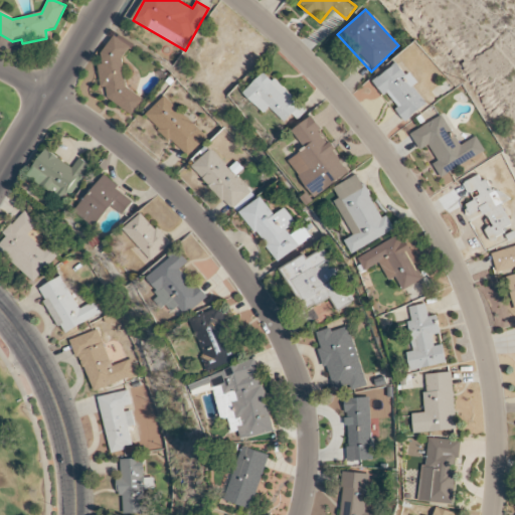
[(100,84),(109,92),(105,97),(132,116),(144,100),(124,86),(129,78),(117,70),(133,49),(114,36),(99,56),(104,60),(95,72),(104,78),(100,84)]
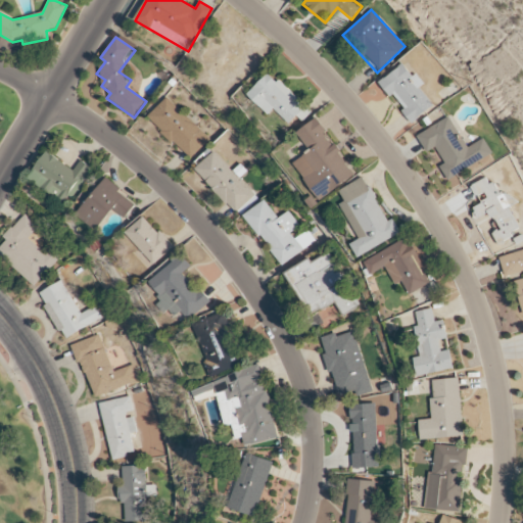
[(379,83),(401,63),(412,77),(416,74),(424,84),(419,87),(433,105),(412,124),(401,111),(403,109),(393,95),(390,97),(379,83)]
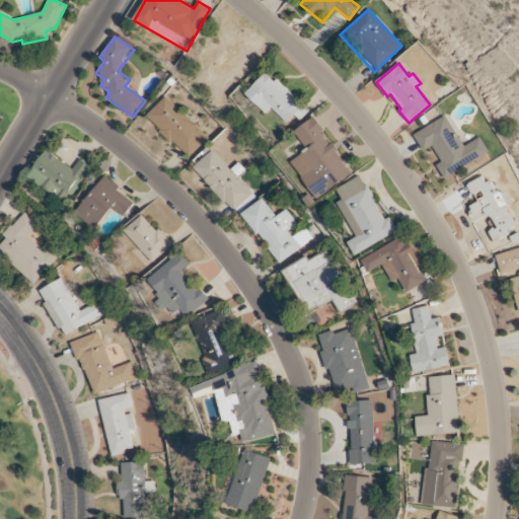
[(269,71),(245,93),(266,115),(272,108),(286,124),(295,116),(299,121),(308,112),(269,71)]
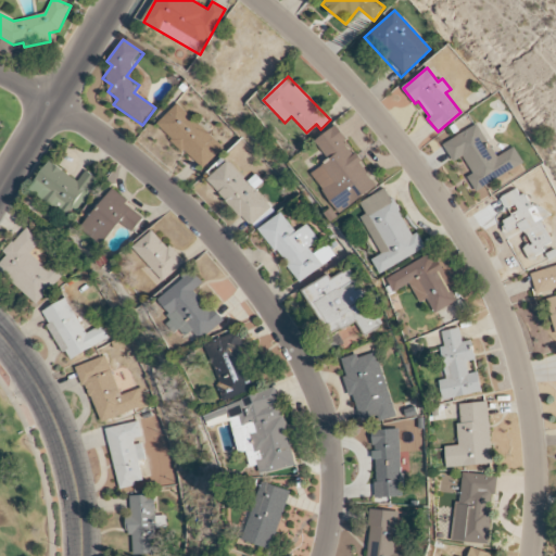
[(203,169),(223,148),(177,104),(156,125),(203,169)]
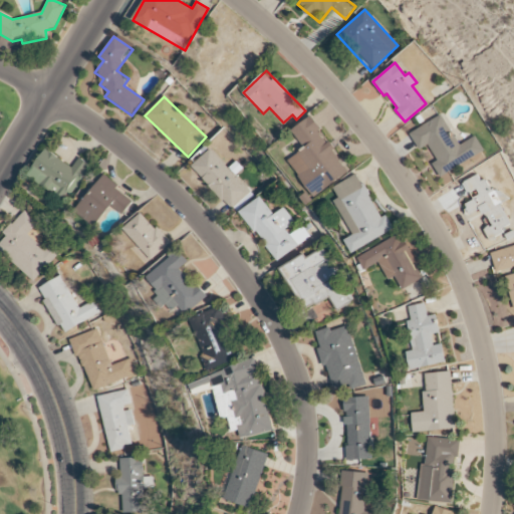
[(348,173),(319,130),(320,130),(312,115),(291,130),(304,149),(288,160),(313,197),(348,173)]
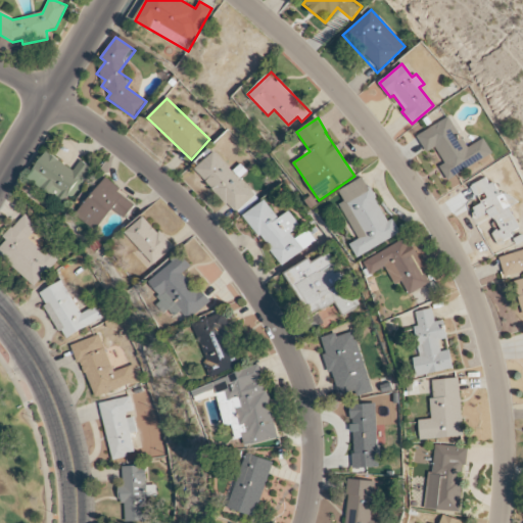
[(492,153),(448,181),(440,167),(445,163),(435,147),(428,152),(419,137),(449,117),(468,148),(483,139),(492,153)]
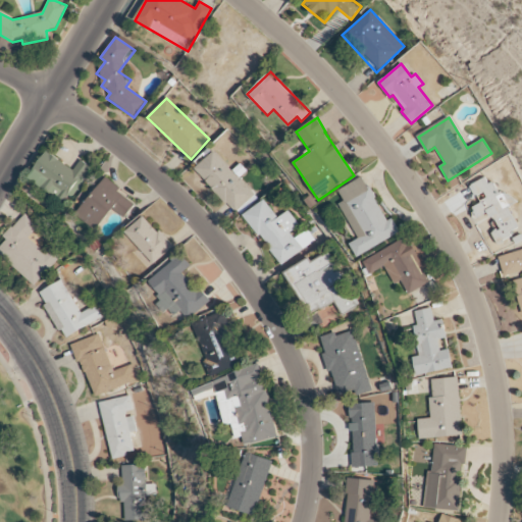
[(73,170),(46,151),(28,178),(66,205),(92,168),(80,160),(73,170)]
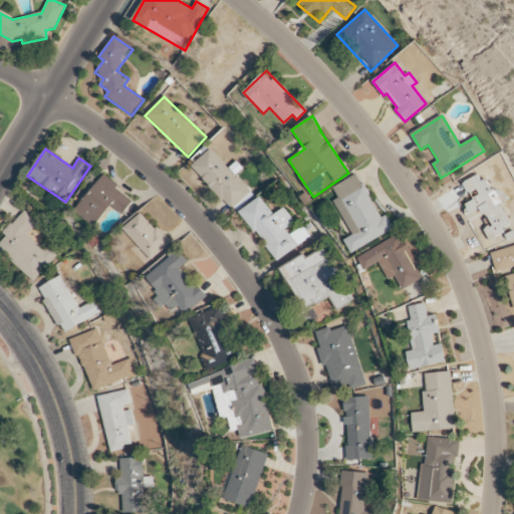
[(229,169),(210,149),(191,167),(233,210),(251,193),(235,176),(242,169),(236,162),(229,169)]
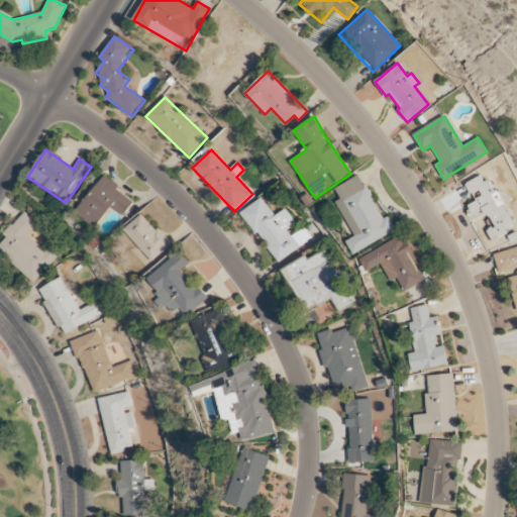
[(352,254),(397,231),(389,216),(384,219),(359,175),(334,189),(340,199),(335,202),(354,236),(345,241),(352,254)]
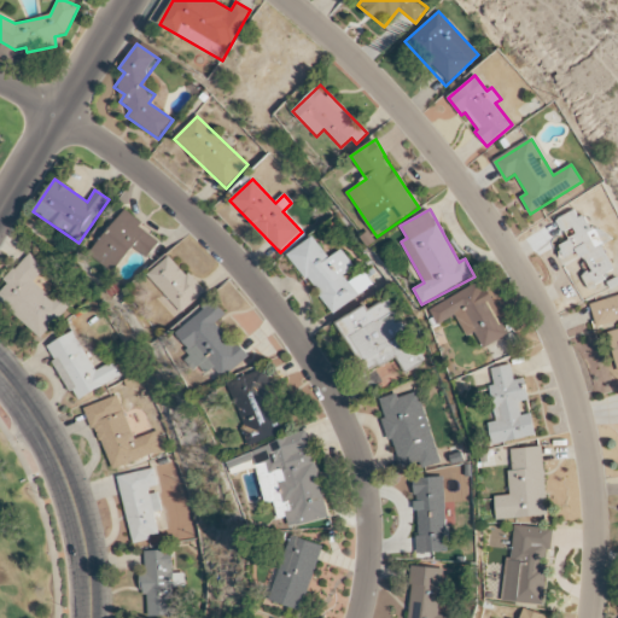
[(143,223),(126,210),(89,254),(114,273),(133,249),(146,258),(158,243),(140,227),(143,223)]
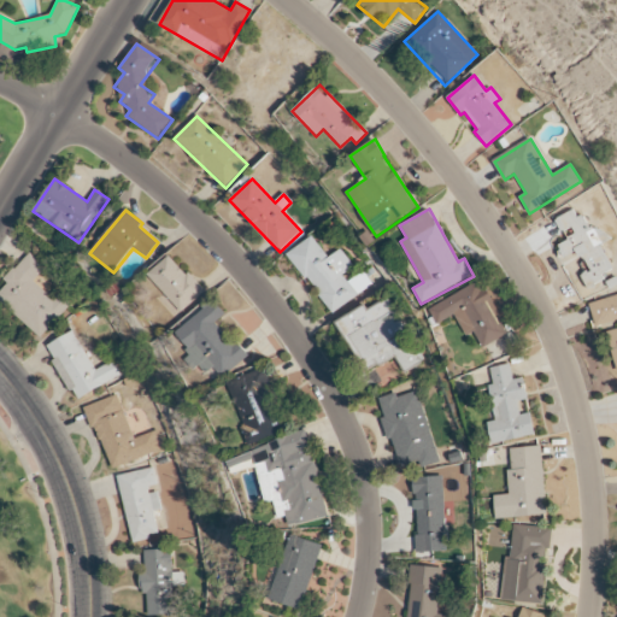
[(612,270),(601,245),(606,242),(600,224),(587,230),(577,210),(554,218),(563,238),(556,240),(563,258),(580,251),(587,272),(582,275),(588,291),(606,283),(603,274),(612,270)]
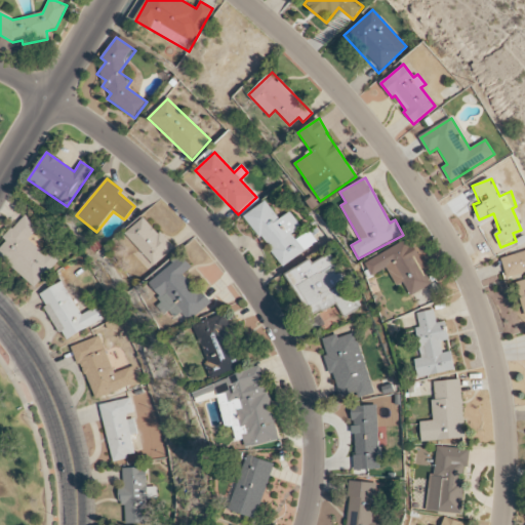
[(316,244),(308,232),(294,240),(291,234),(299,228),(289,212),(278,219),(266,201),(246,214),(280,267),(316,244)]
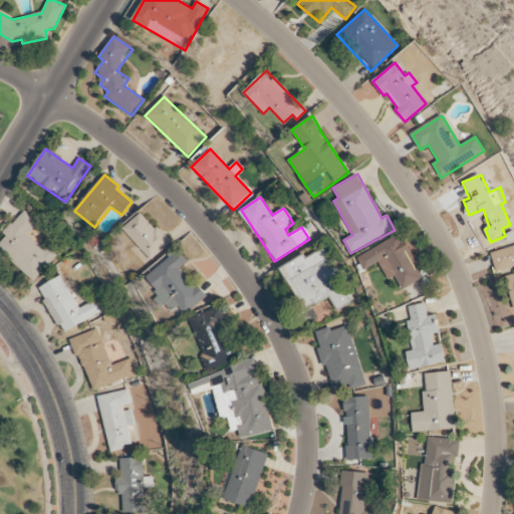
[(59,254),(48,244),(43,249),(27,235),(38,223),(24,210),(3,234),(6,237),(0,243),(0,250),(34,281),(59,254)]
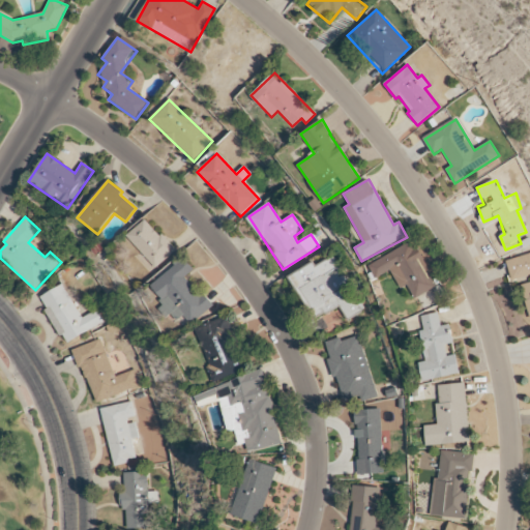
[(176,251),(155,268),(127,236),(146,221),(159,236),(163,234),(176,251)]
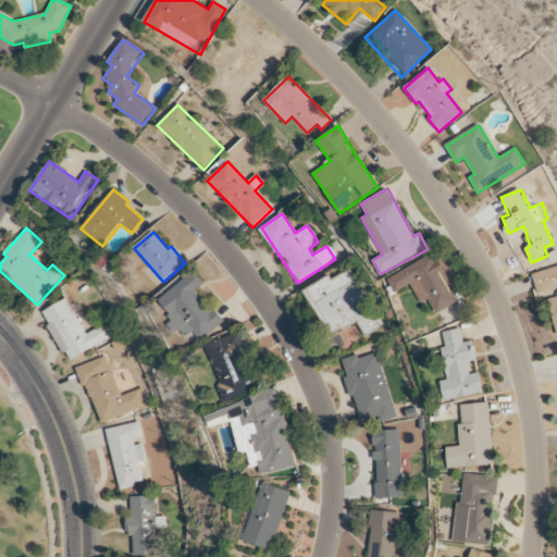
[(434,254),(387,279),(395,293),(411,284),(421,304),(428,299),(435,314),(459,301),(434,254)]
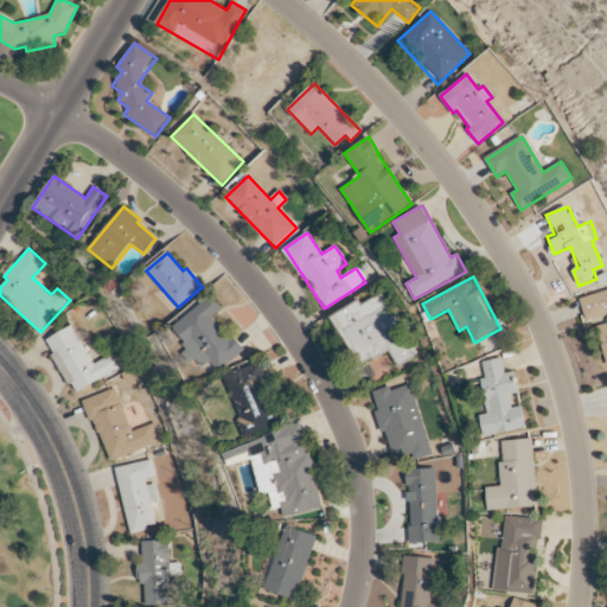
[(606,291),(579,298),(585,323),(606,315),(606,324),(594,327),(605,368),(606,366),(606,291)]
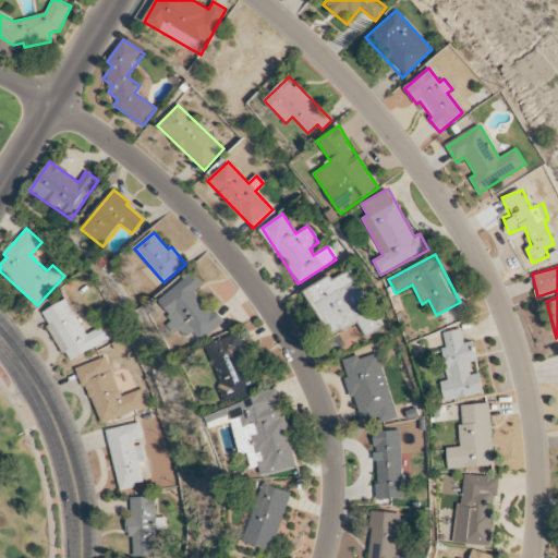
[(365,338),(383,327),(350,269),(332,280),(329,276),(303,291),(331,338),(356,323),(365,338)]
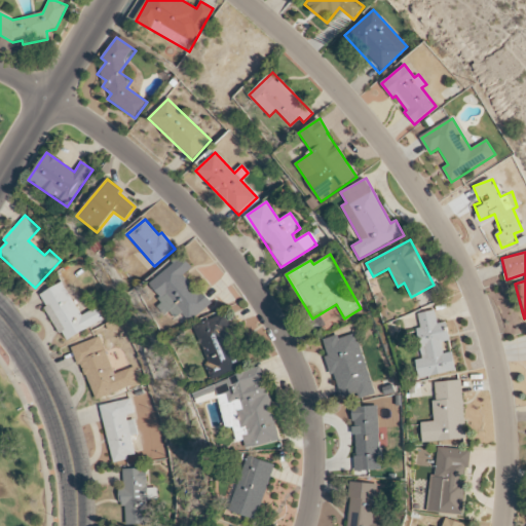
[(151,285),(165,300),(159,305),(168,315),(176,309),(188,323),(211,303),(185,275),(193,268),(183,256),(151,285)]
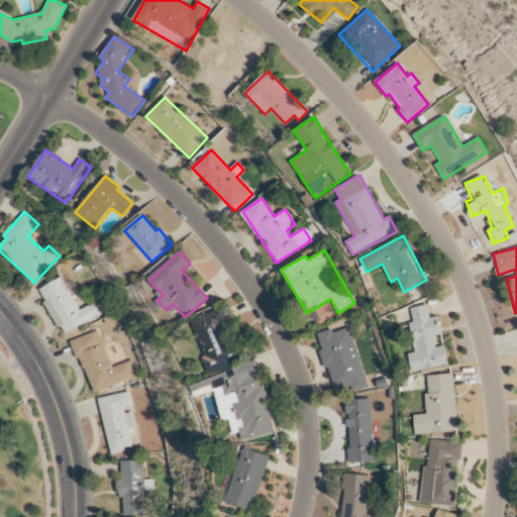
[(64,335),(100,315),(93,303),(79,310),(61,278),(38,290),(64,335)]
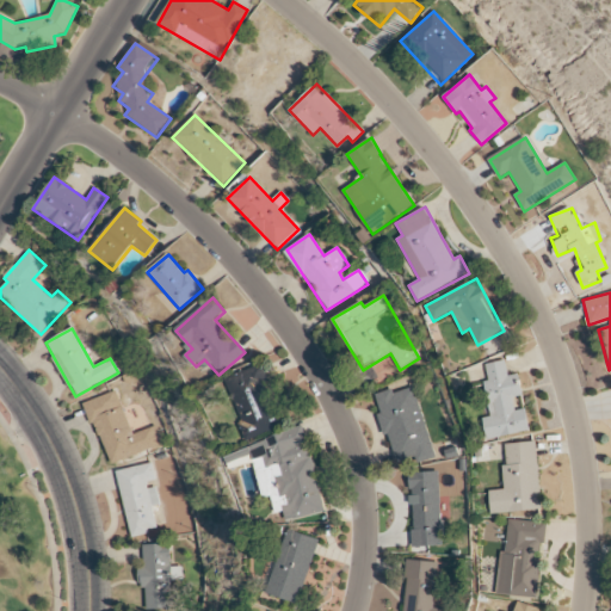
[(531,431),(526,409),(516,411),(513,399),(522,396),(518,375),(508,376),(505,360),(485,365),(488,382),(483,383),(491,417),(483,419),(487,440),(531,431)]
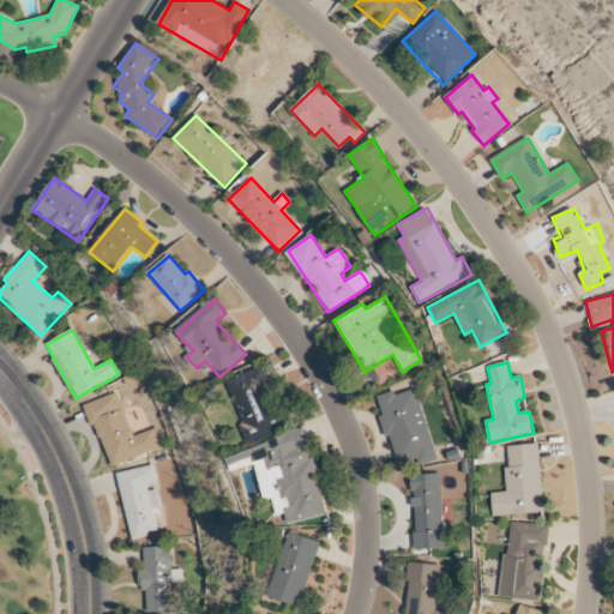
[(284,429),(260,367),(224,381),(248,443),(284,429)]
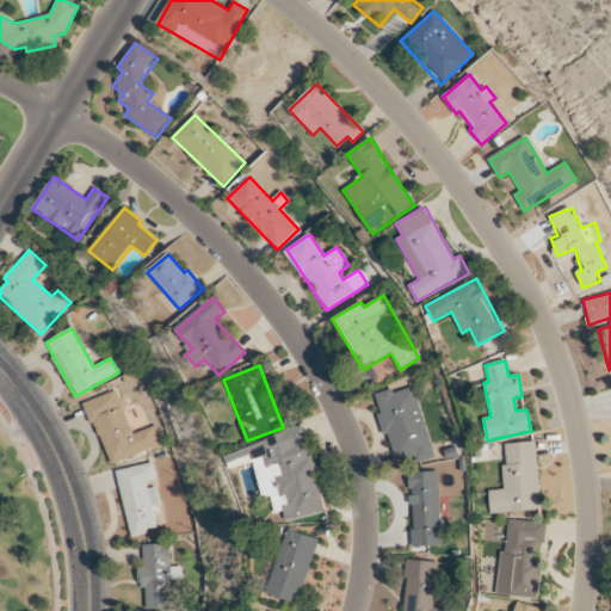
[(434,458),(413,387),(393,393),(392,389),(375,395),(381,413),(377,414),(383,437),(388,436),(397,463),(413,458),(414,464),(434,458)]
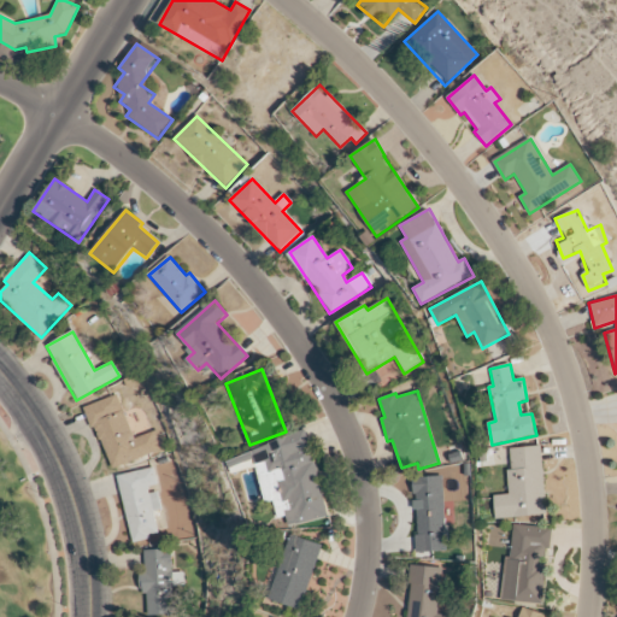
[(134,439),(117,395),(86,406),(110,470),(163,451),(157,430),(134,439)]
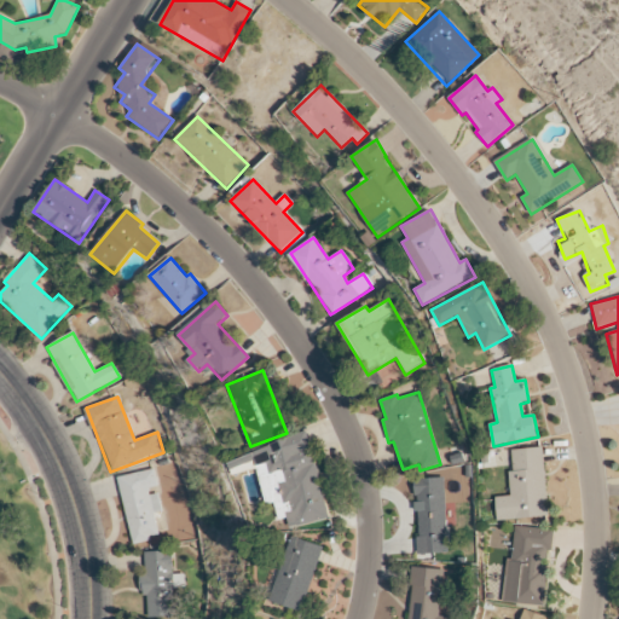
[(329,520),(310,437),(229,456),(233,475),(256,469),(265,505),(271,504),(276,521),(287,519),(290,528),(329,520)]
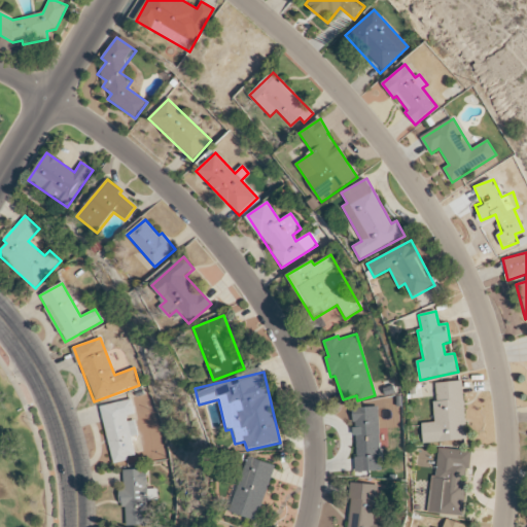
[(467,441),(462,381),(435,383),(436,401),(433,401),(434,422),(422,423),(424,444),(467,441)]
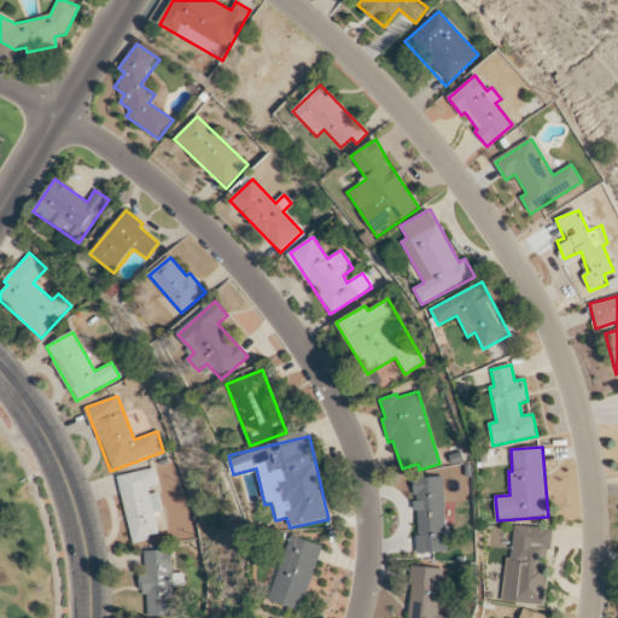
[(132,542),(159,537),(153,513),(161,511),(157,490),(158,490),(153,468),(118,476),(132,542)]
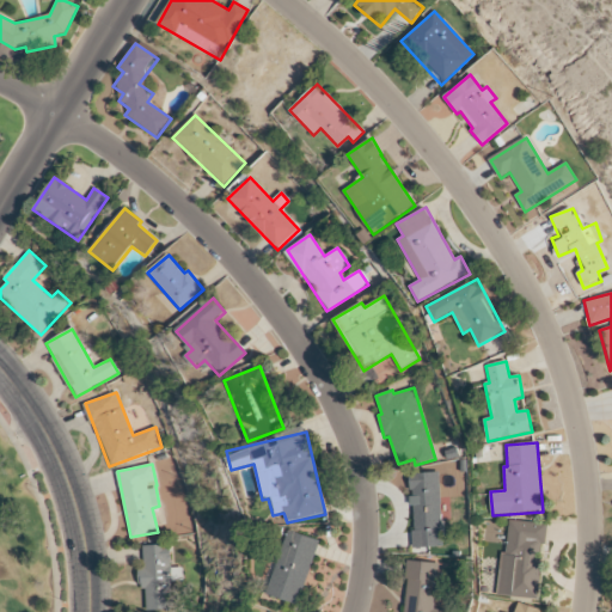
[(440,472),(411,475),(414,548),(442,546),(440,472)]
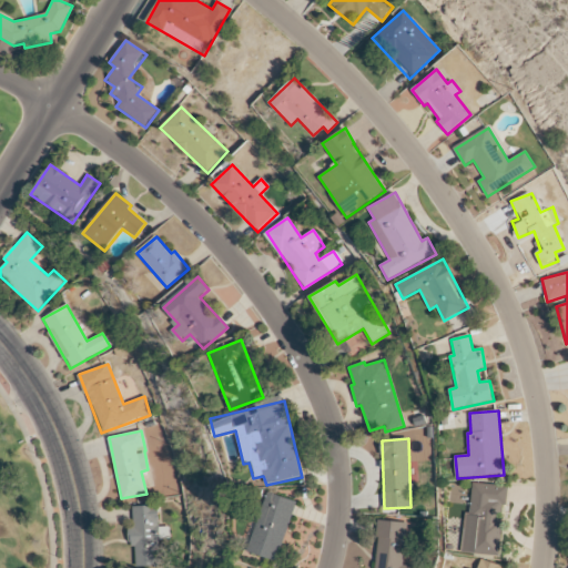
[(503,556),(507,486),(472,485),(469,514),(465,513),(463,554),(503,556)]
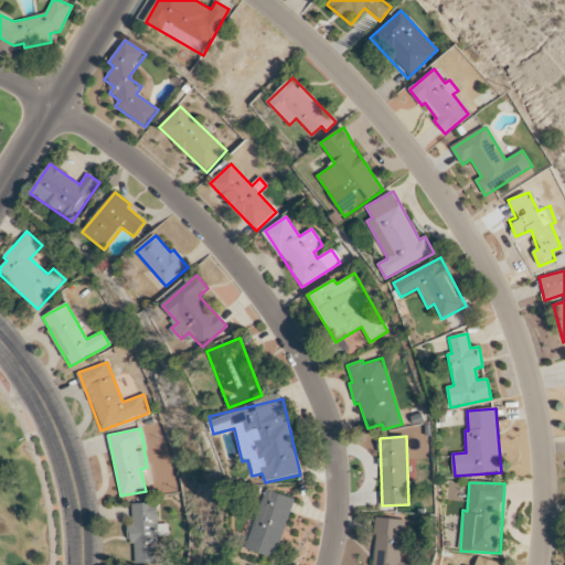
[(277,558),(295,499),(264,490),(247,550),(277,558)]
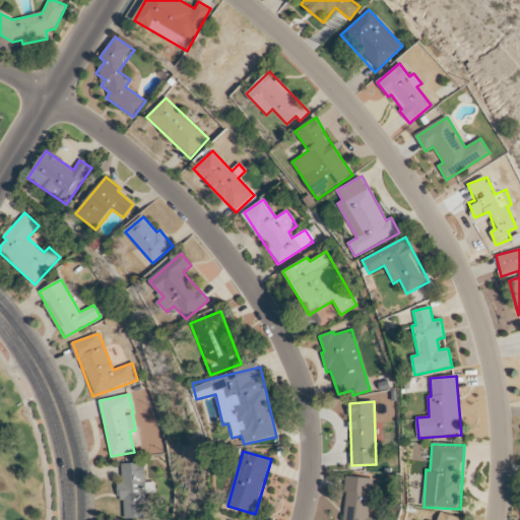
[(121,464),(122,482),(120,482),(122,519),(147,518),(146,495),(154,494),(154,482),(145,482),(144,463),(121,464)]
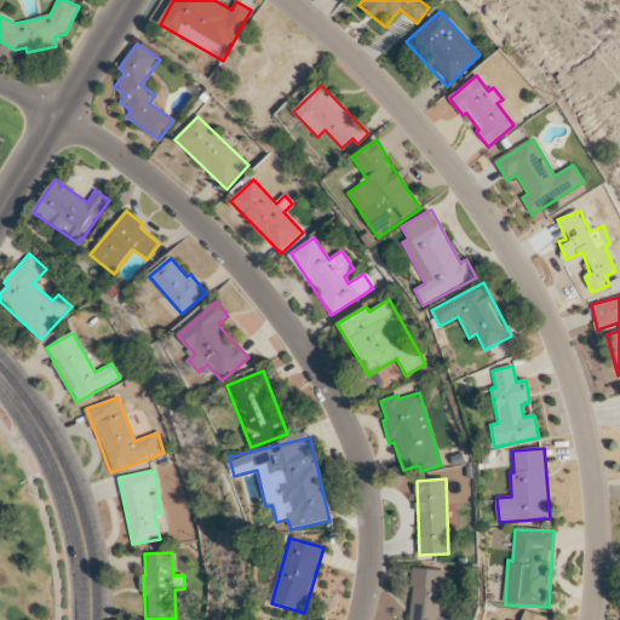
[(409,619),(454,619),(455,618),(441,618),(445,570),(413,569),(409,619)]
